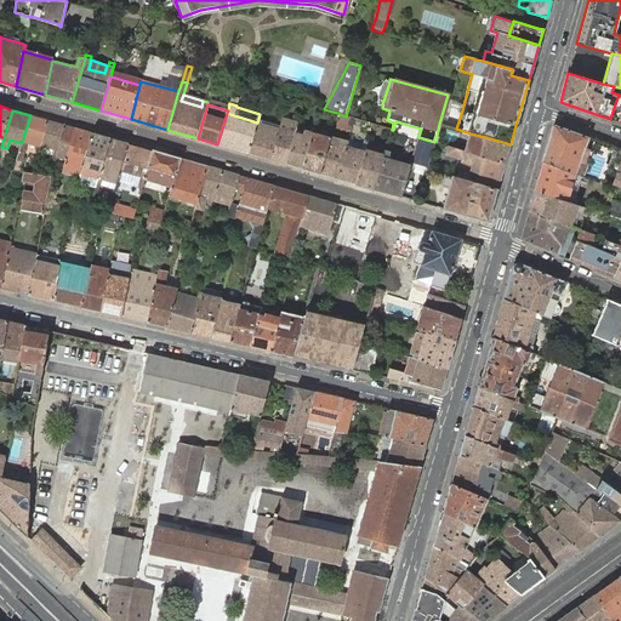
[(227,113),(217,144),(249,153),(257,123),(227,113)]
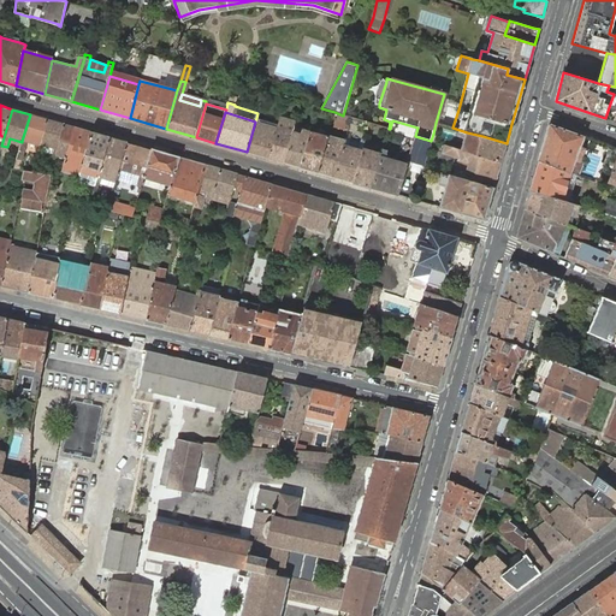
[(28,142),(40,146),(41,144),(48,119),(30,114),(22,141),(22,142),(17,158),(22,160),(28,142)]
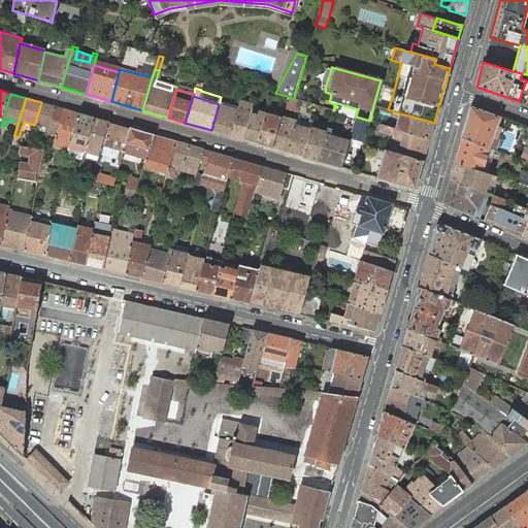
[(243,139),(251,113),(254,104),(240,100),(237,109),(230,135),(243,139)]
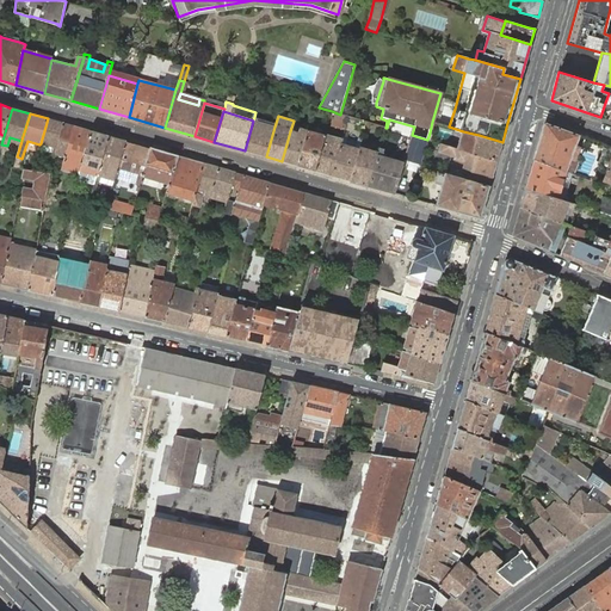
[(266,156),(275,127),(257,122),(258,119),(254,117),(253,121),(245,150),(266,156)]
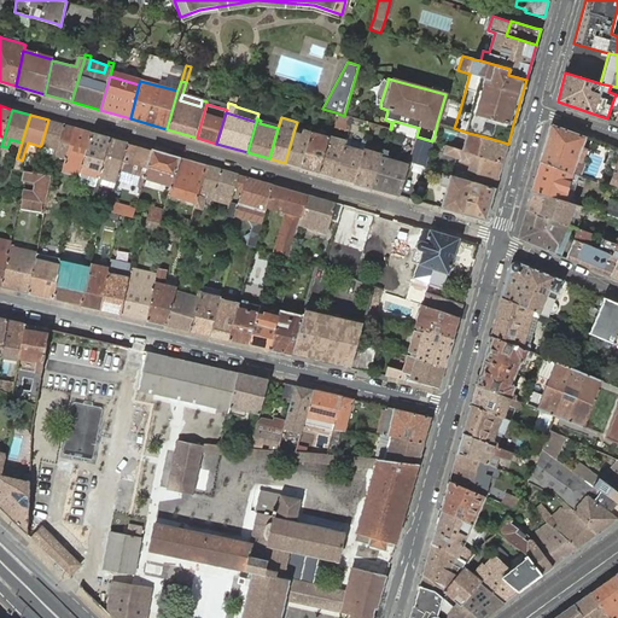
[(75,128),(48,120),(41,145),(40,146),(39,155),(44,156),(45,152),(65,159),(75,128)]
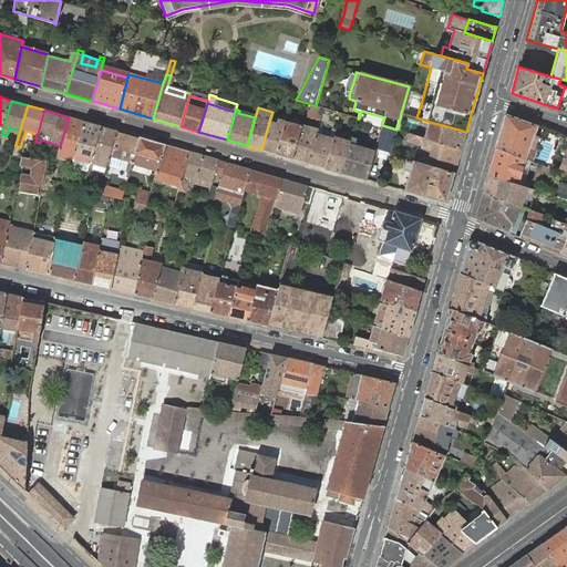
[(529,146),(534,148),(535,144),(538,137),(536,136),(534,135),(535,131),(537,125),(507,114),(505,115),(495,148),(525,158),(529,146)]
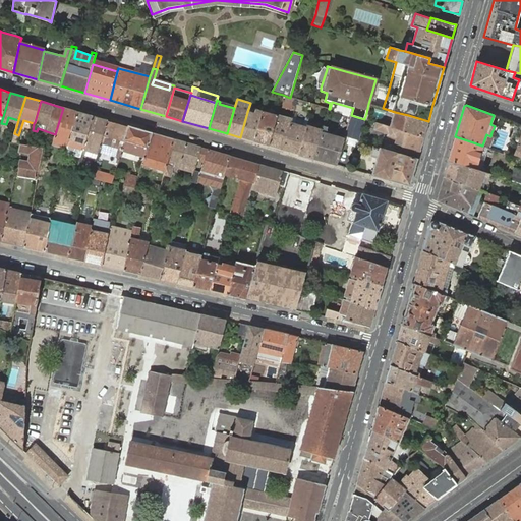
[(78,112),(63,108),(55,134),(52,145),(67,149),(78,112)]
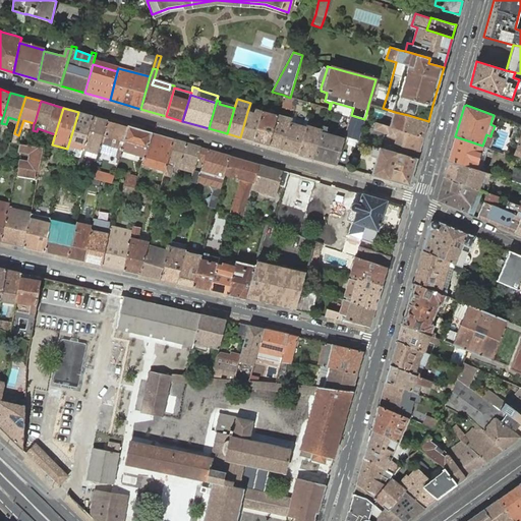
[(254,114),(247,112),(240,137),(253,141),(263,112),(255,110),(254,114)]
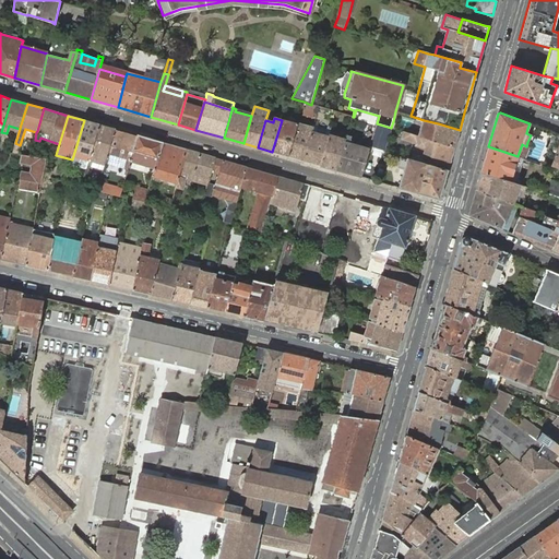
[(288,156),(298,123),(282,119),(282,120),(272,152),(288,156)]
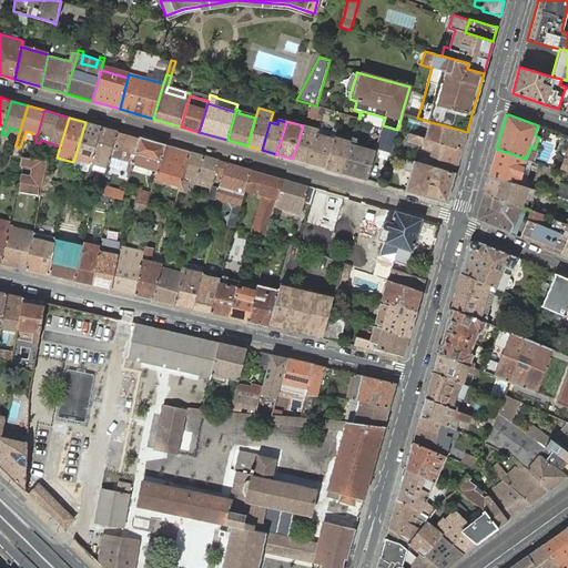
[(101,127),(85,122),(73,162),(72,166),(88,171),(89,168),(89,166),(90,165),(101,127)]
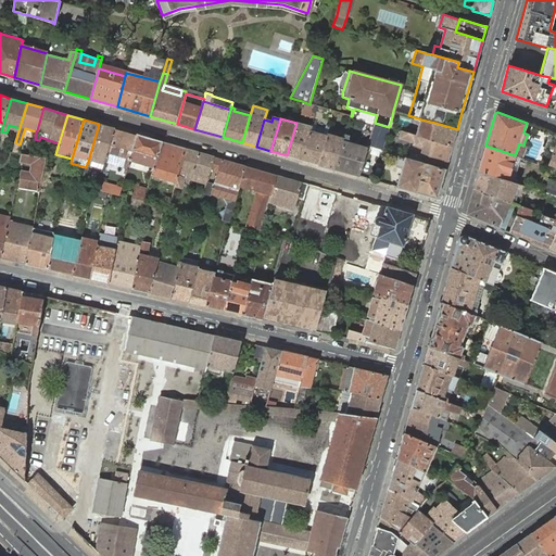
[(452,146),(457,129),(436,123),(421,119),(417,136),(452,146)]
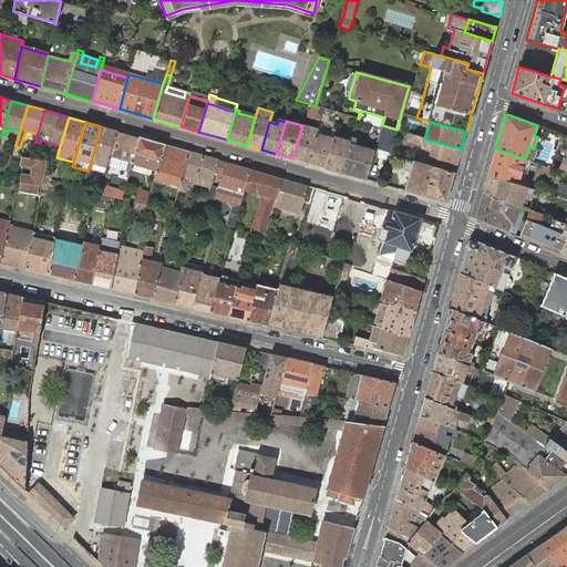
[(318,130),(302,125),(292,158),(308,163),(318,130)]
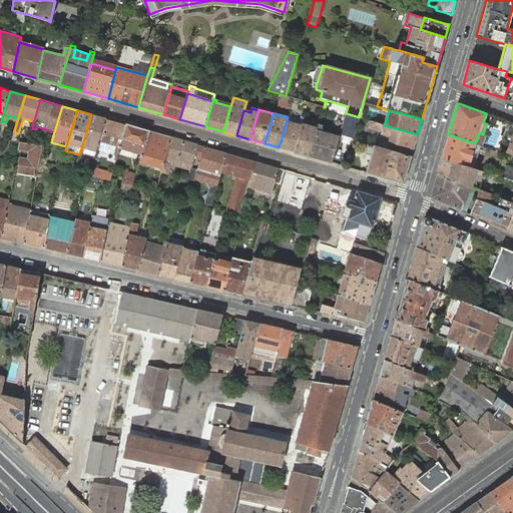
[(353,137),(359,117),(346,113),(340,133),(353,137)]
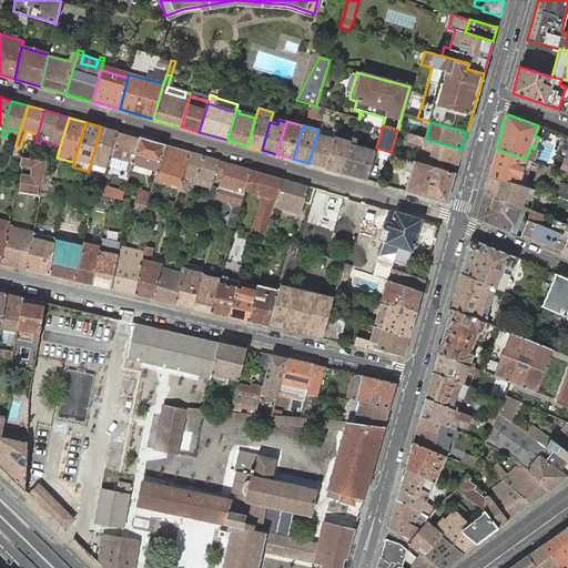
[(118,131),(101,127),(90,165),(89,166),(89,168),(91,169),(105,172),(107,166),(107,165),(118,131)]
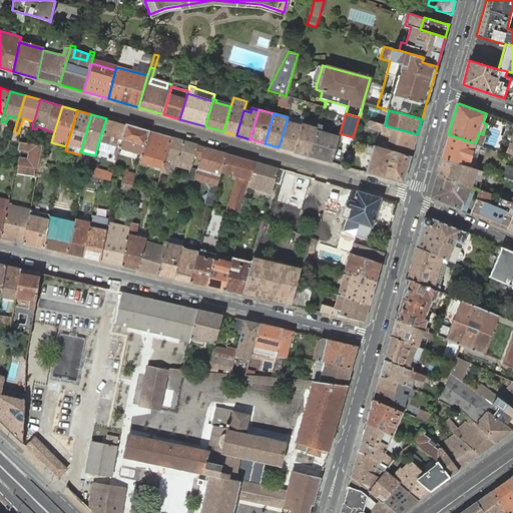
[(304,119),(305,116),(301,115),(300,118),(299,123),(291,121),(293,116),(289,115),(288,117),(279,147),(295,152),(304,119)]
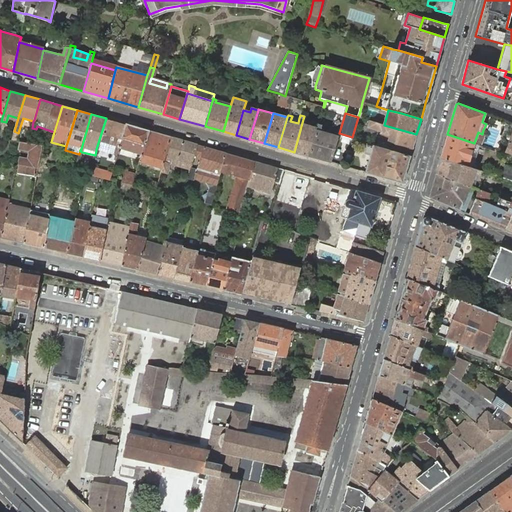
[(127,124),(106,118),(96,149),(117,156),(119,148),(127,124)]
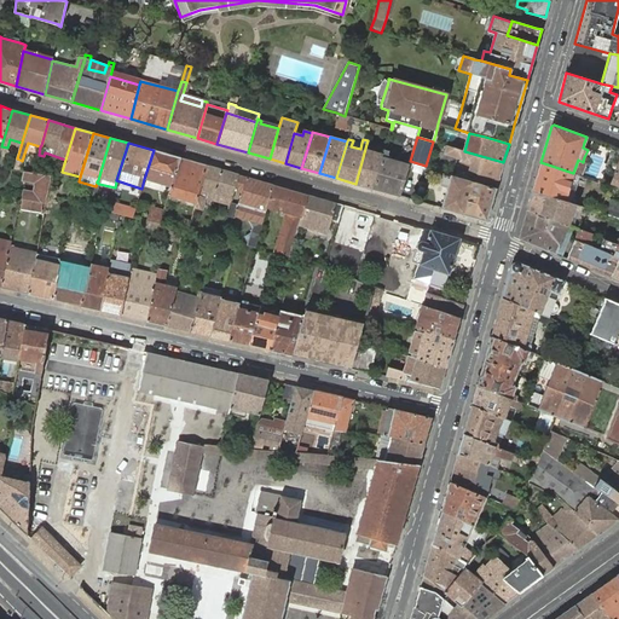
[(374,189),(385,150),(380,149),(379,155),(369,151),(371,146),(366,144),(356,184),(374,189)]
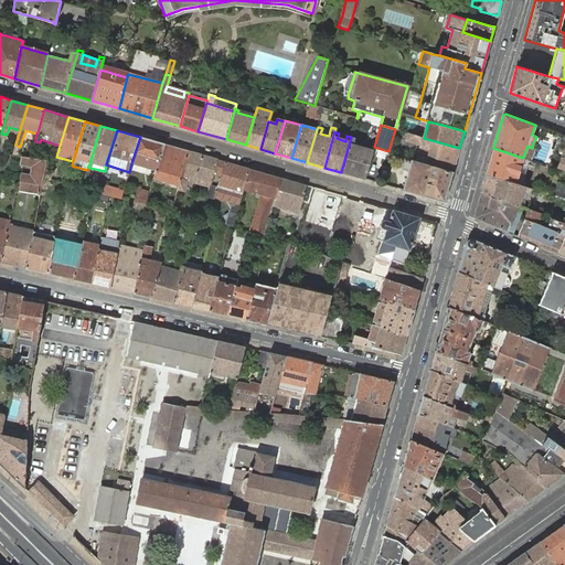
[(452,171),(459,148),(424,138),(407,132),(405,140),(420,145),(416,161),(452,171)]
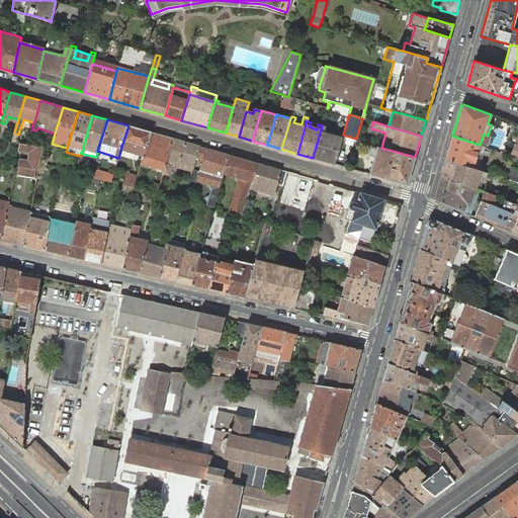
[(517,134),(517,124),(513,122),(508,138),(516,140),(517,134)]
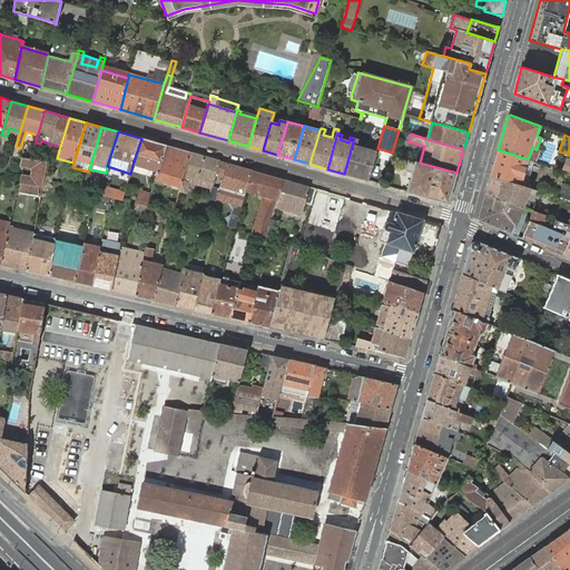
[(166,146),(141,138),(133,165),(157,172),(166,146)]
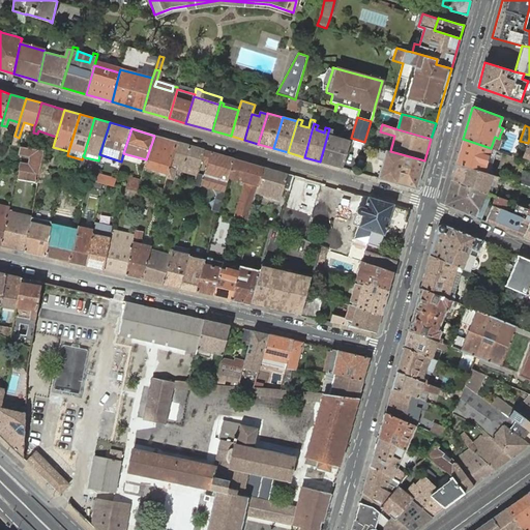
[(333,129),(329,128),(320,162),(343,168),(350,141),(332,136),(333,129)]
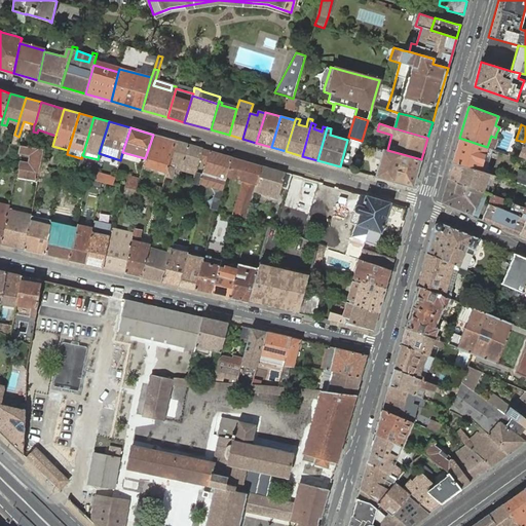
[(0,142),(11,144),(13,137),(0,135),(0,142)]
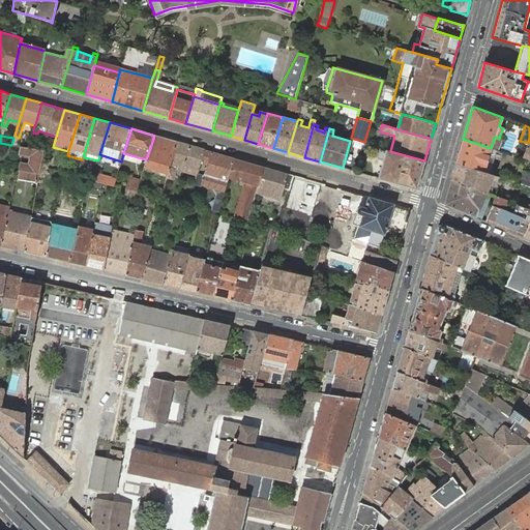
[(177,142),(154,136),(146,159),(144,170),(167,177),(177,142)]
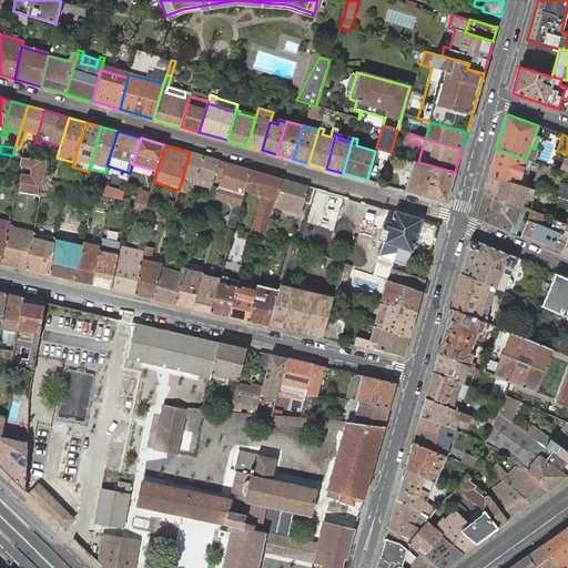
[(531,161),(534,162),(538,150),(537,149),(535,149),(530,146),(526,159),(531,161)]
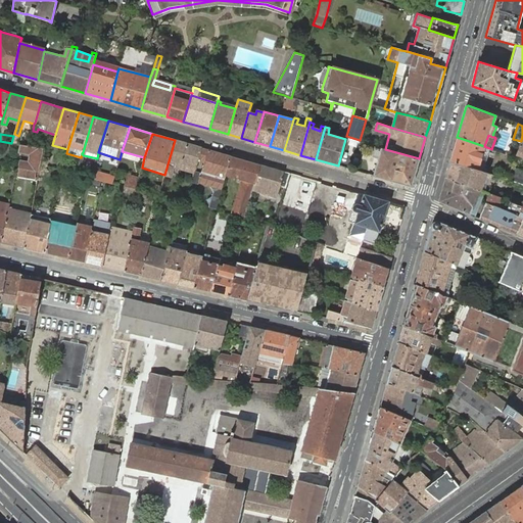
[(477,170),(484,146),(457,137),(450,161),(477,170)]
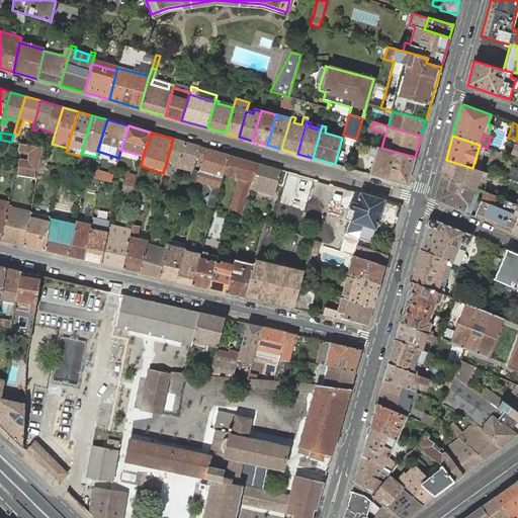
[(186,143),(173,139),(163,173),(170,175),(172,166),(179,168),(186,143)]
